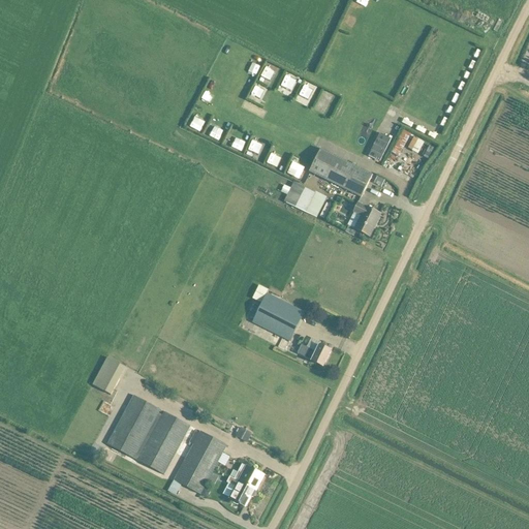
[(416,0),(414,5),(427,11),(430,6),(416,0)]
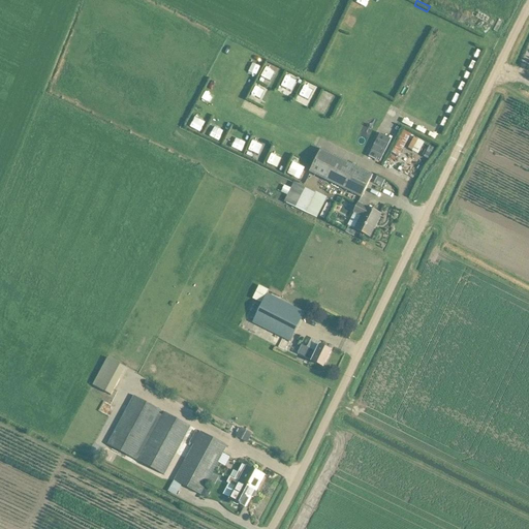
[(352,11),(347,24),(352,27),(358,14),(352,11)]
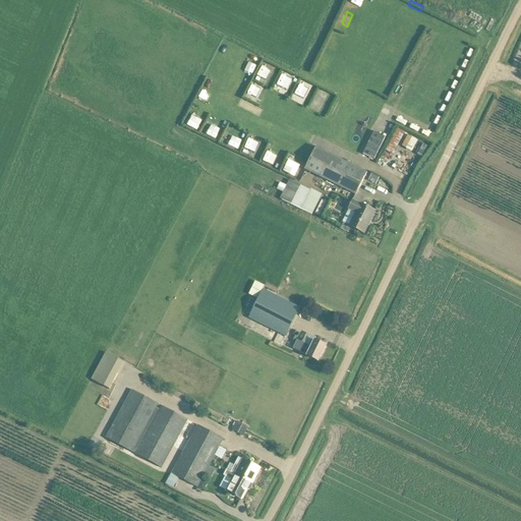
[(449,18),(447,22),(456,29),(459,23),(449,18)]
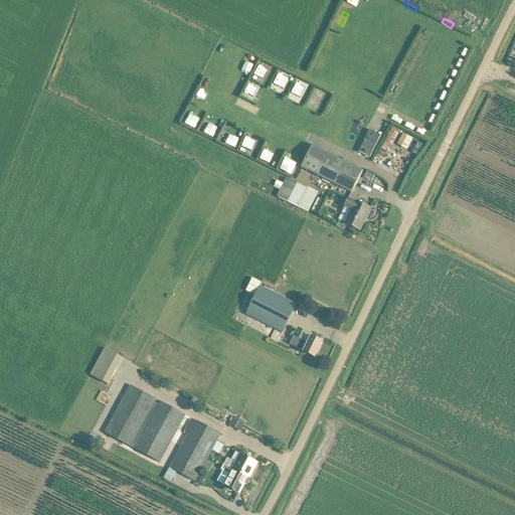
[(330,43),(335,45),(339,33),(335,31),(330,43)]
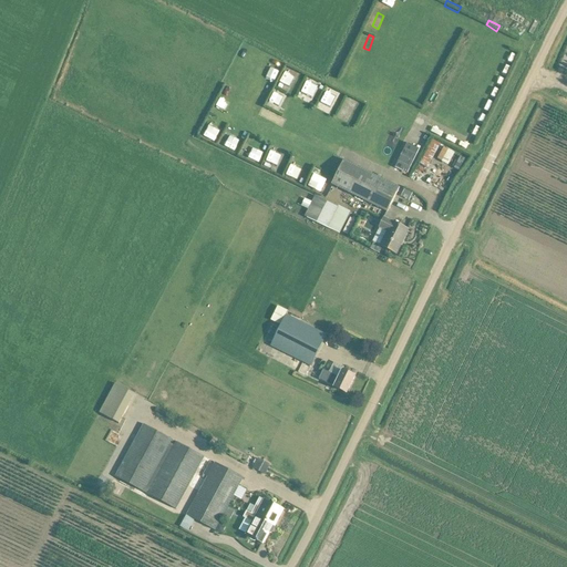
[(301,85),(307,75),(294,68),(288,78),(301,85)]
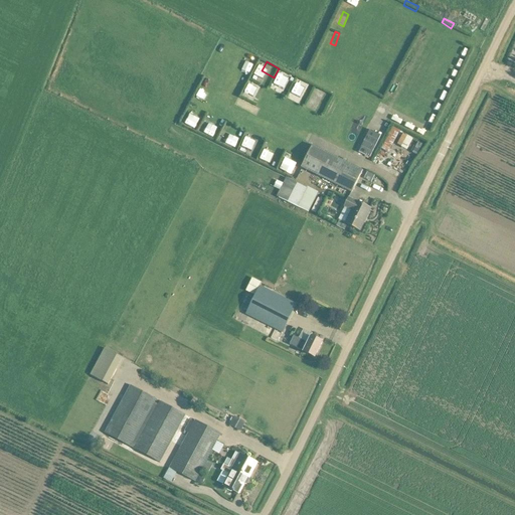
[(314,95),(318,86),(308,81),(305,91),(314,95)]
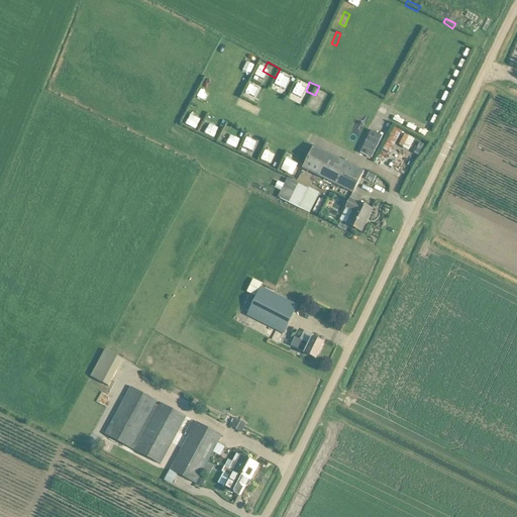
[(382,109),(384,105),(375,101),(373,105),(382,109)]
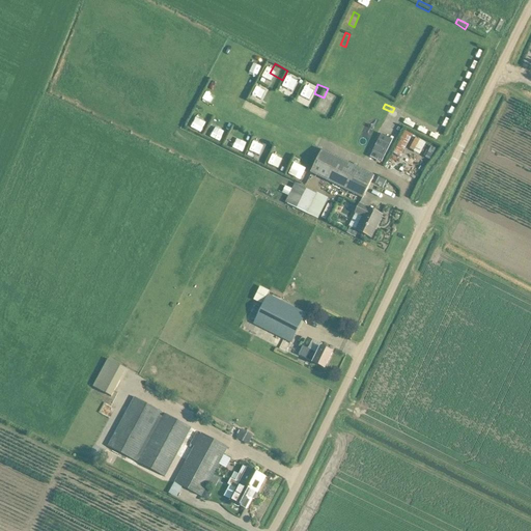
[(254,127),(258,118),(251,115),(247,122),(254,127)]
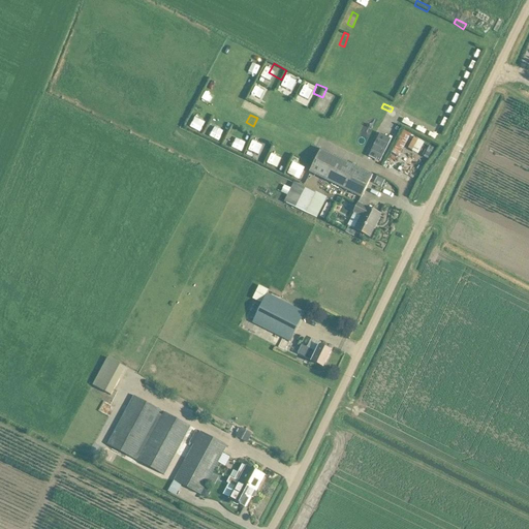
[(380,133),(369,156),(380,162),(392,139),(380,133)]
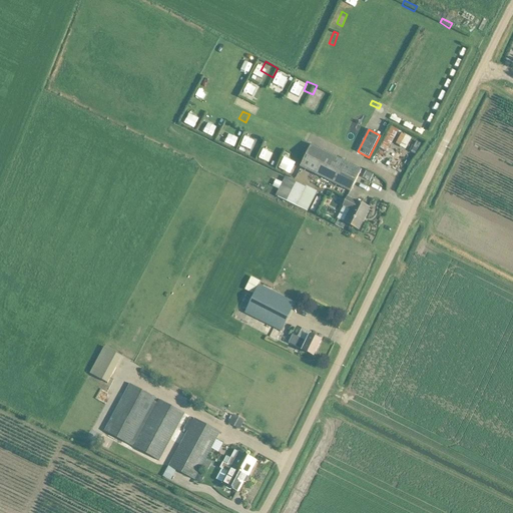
[(411,147),(418,134),(412,131),(406,145),(411,147)]
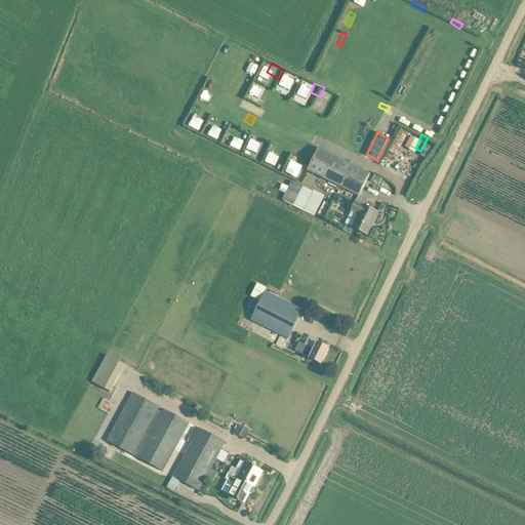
[(257,136),(253,147),(257,149),(261,138),(257,136)]
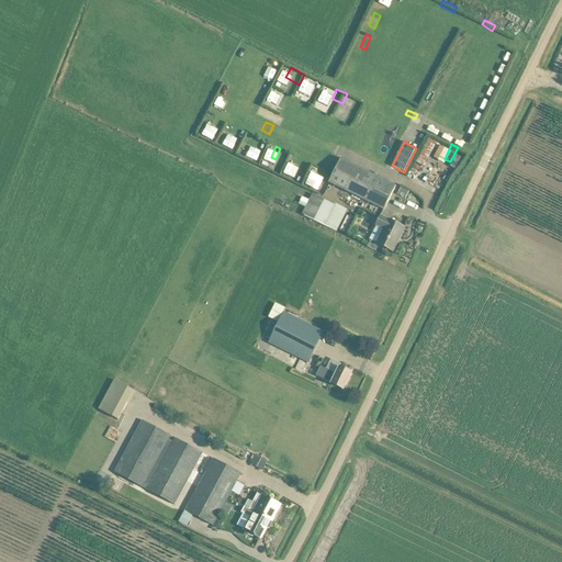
[(277,159),(282,160),(285,150),(281,149),(277,159)]
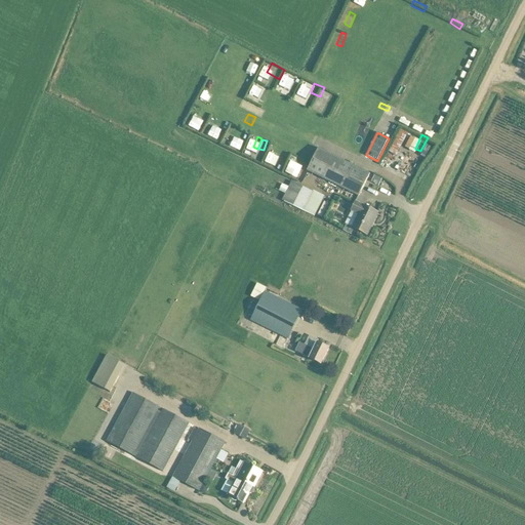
[(379,157),(385,159),(390,150),(385,147),(379,157)]
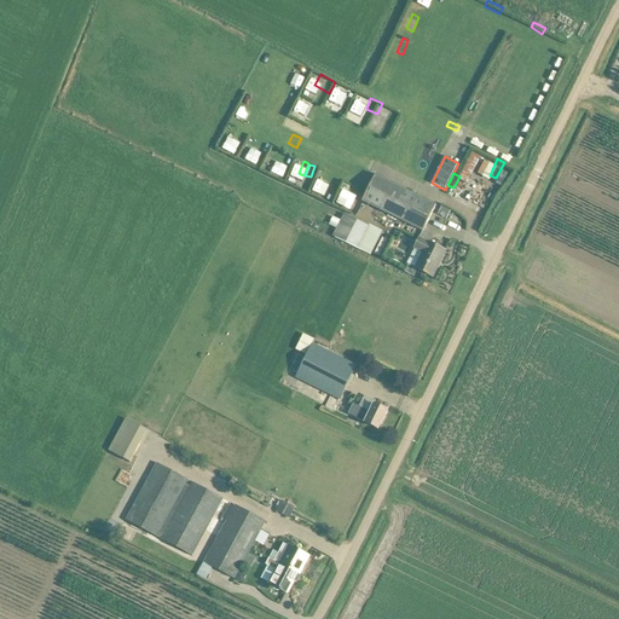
[(437,204),(401,187),(376,175),(363,202),(423,232),(437,204)]
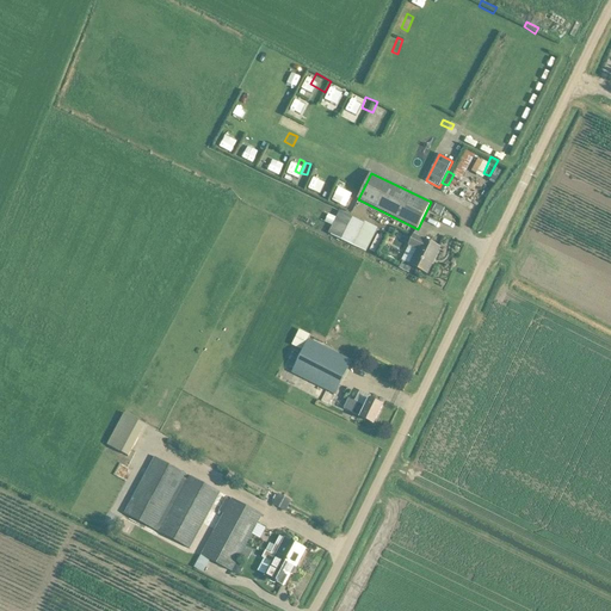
[(327,190),(332,179),(321,174),(316,185),(327,190)]
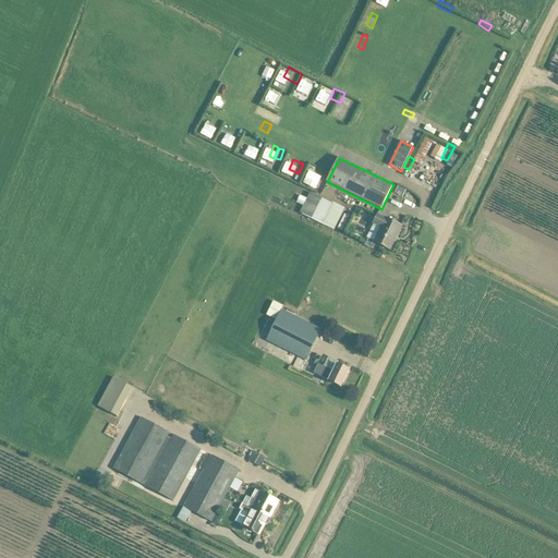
[(324,186),(329,173),(317,168),(312,180),(324,186)]
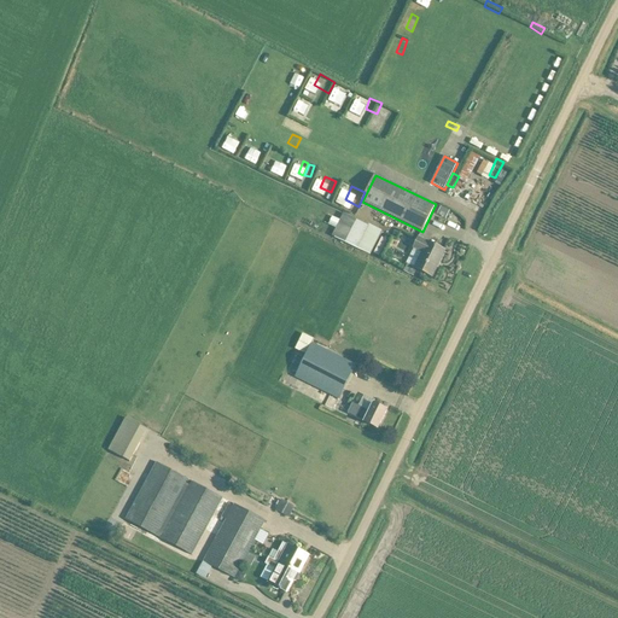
[(356,220),(344,243),(357,249),(368,226),(356,220)]
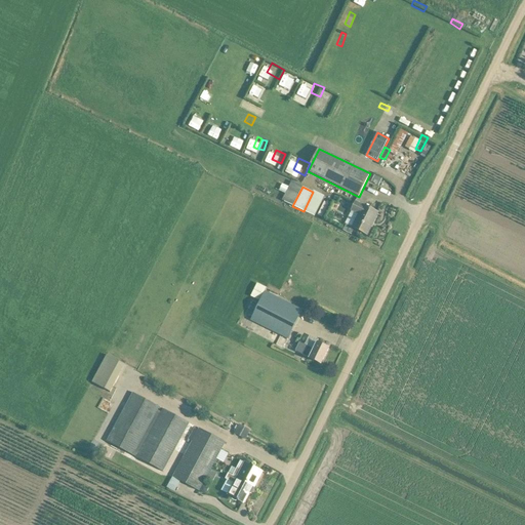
[(377,212),(356,202),(352,210),(359,213),(355,221),(348,216),(345,224),(367,235),(377,212)]
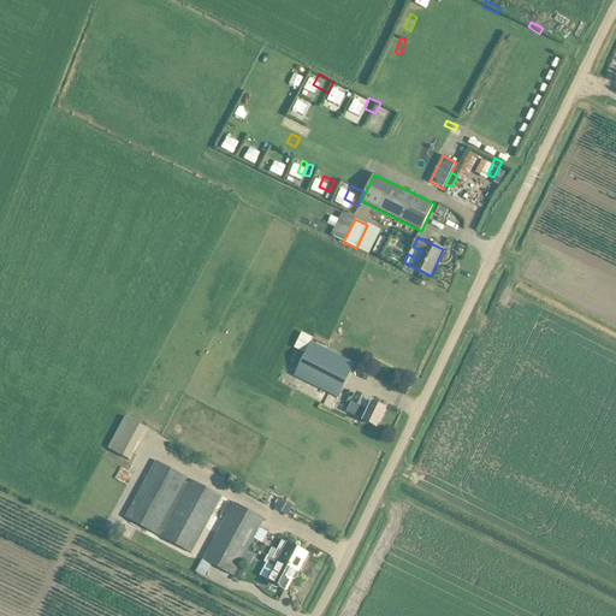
[(338,397),(354,363),(311,343),(295,377),(338,397)]
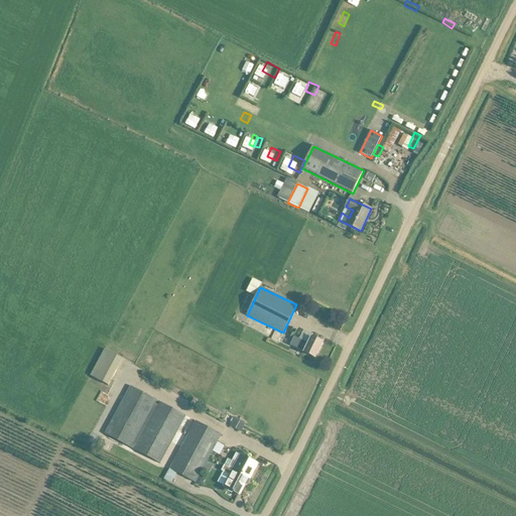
[(294,337),(290,345),(291,346),(304,352),(315,358),(324,343),(311,337),(308,344),(294,337)]
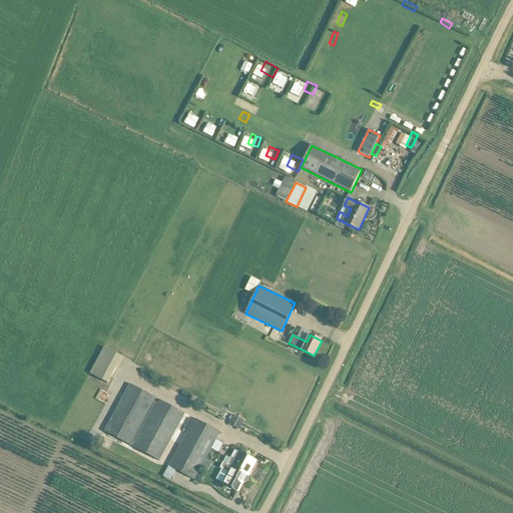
[(104,348),(90,375),(108,384),(122,357),(104,348)]
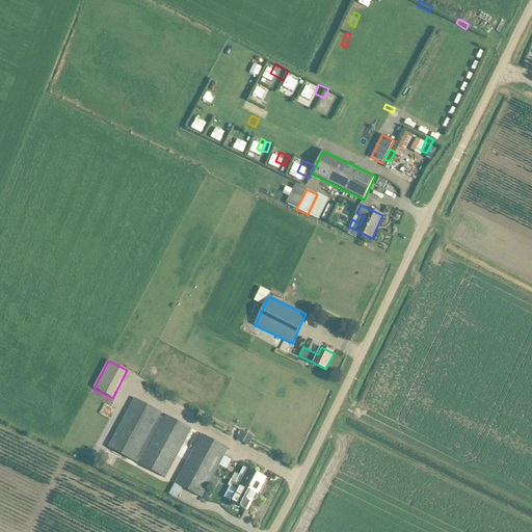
[(165,478),(191,429),(135,399),(108,448),(165,478)]
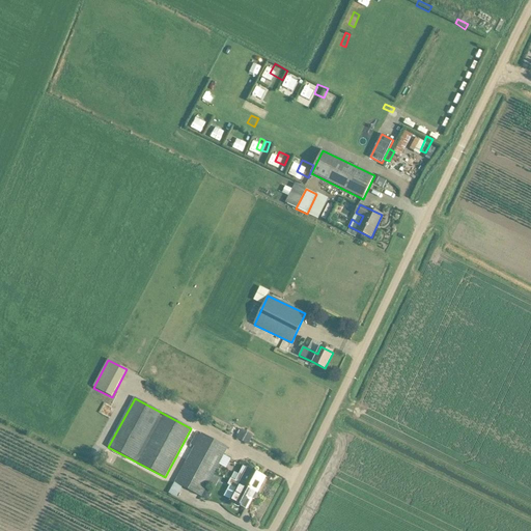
[(193,448),(189,457),(215,471),(228,447),(201,434),(200,436),(197,434),(190,446),(193,448)]
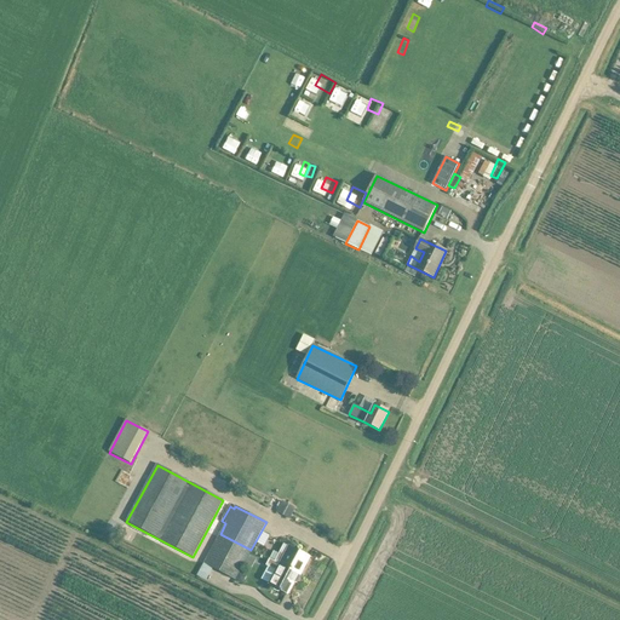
[(220,534),(205,563),(235,580),(251,550),(220,534)]
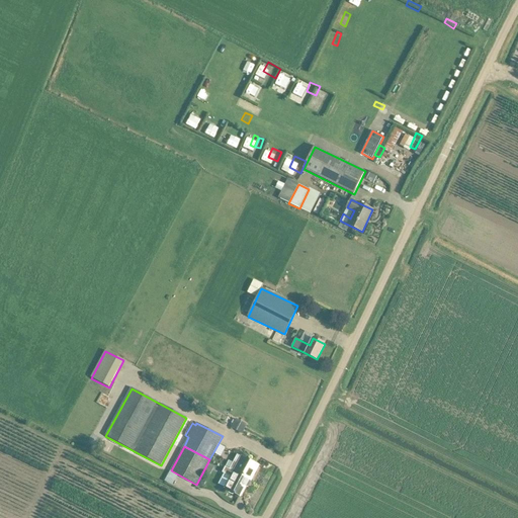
[(238,463),(234,471),(241,476),(242,475),(251,480),(256,471),(259,465),(242,457),(238,455),(234,461),(238,463)]
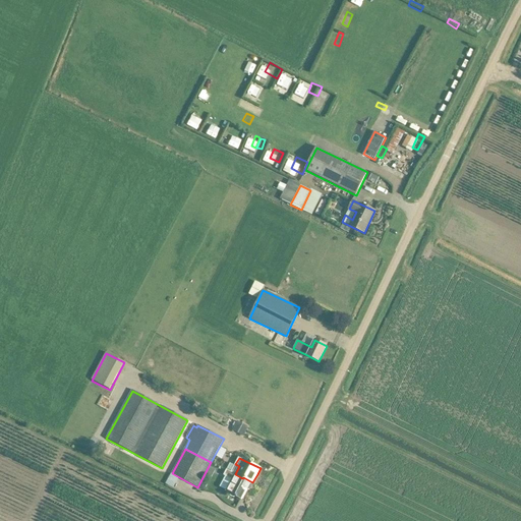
[(242,478),(235,474),(227,470),(224,475),(232,480),(227,491),(235,496),(235,497),(236,498),(237,497),(242,500),(250,483),(252,484),(252,482),(243,477),(242,478)]
